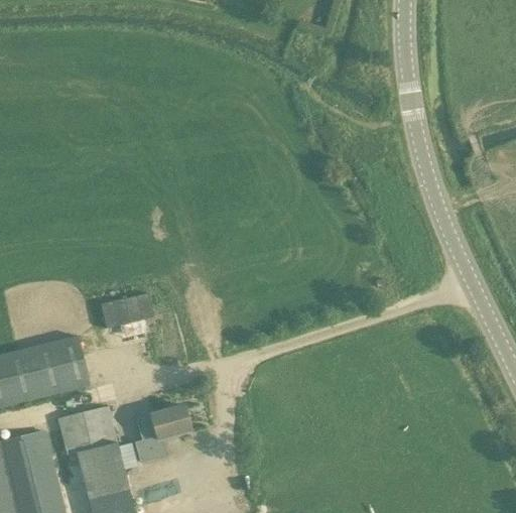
[(78,335),(0,354),(0,406),(90,384),(78,335)]
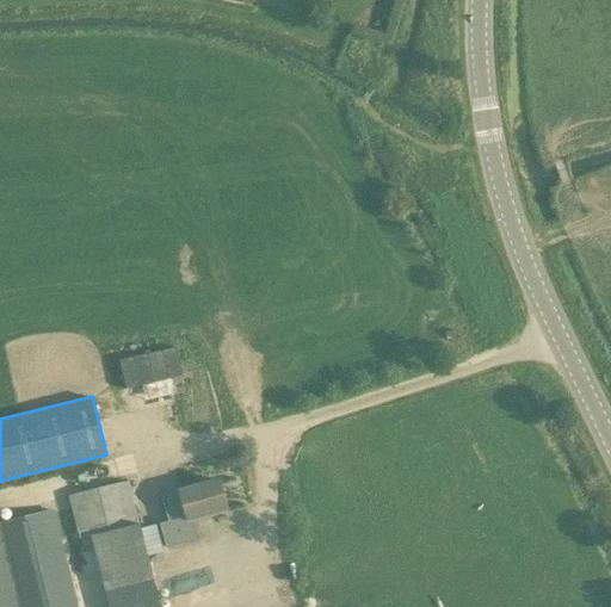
[(159,606),(155,588),(143,540),(162,536),(156,513),(137,518),(128,479),(67,494),(79,537),(90,534),(109,606),(159,606)]
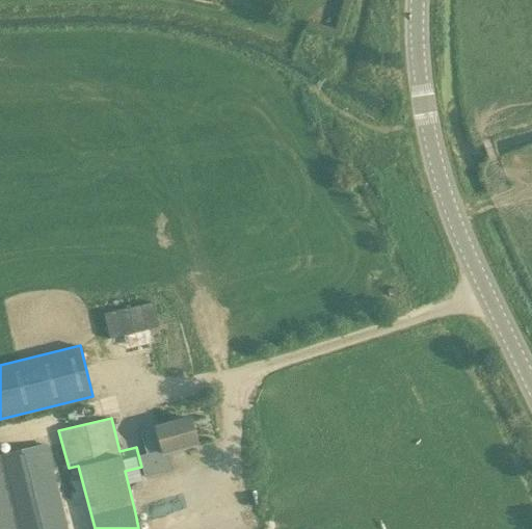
[(169,469),(165,453),(196,444),(195,441),(189,418),(155,427),(155,428),(140,432),(147,454),(139,456),(144,476),(169,469)]
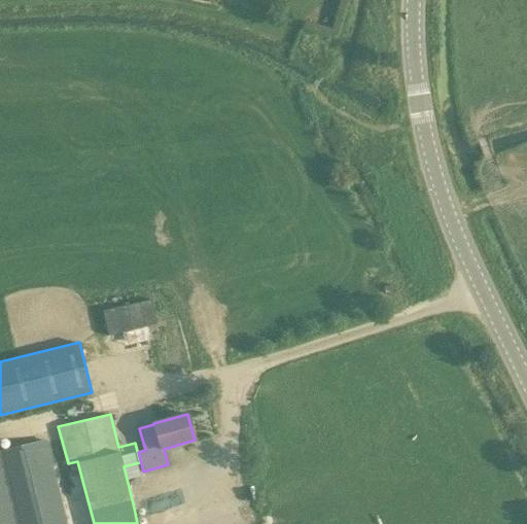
[(67,523),(45,439),(0,450),(0,474),(12,523),(67,523)]
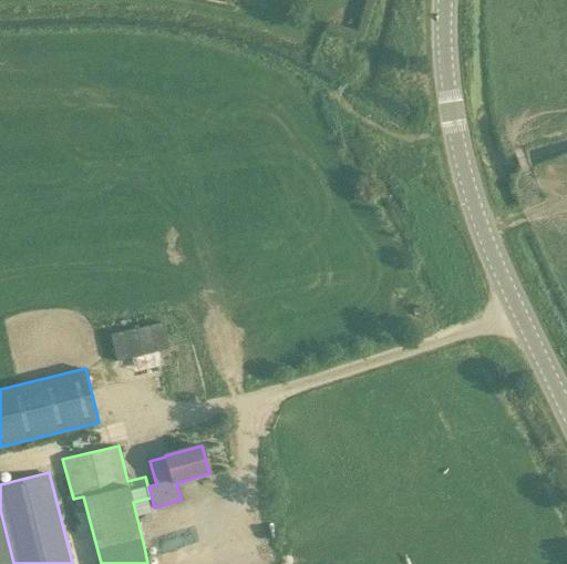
[(0,563),(9,563),(0,516),(0,563)]
